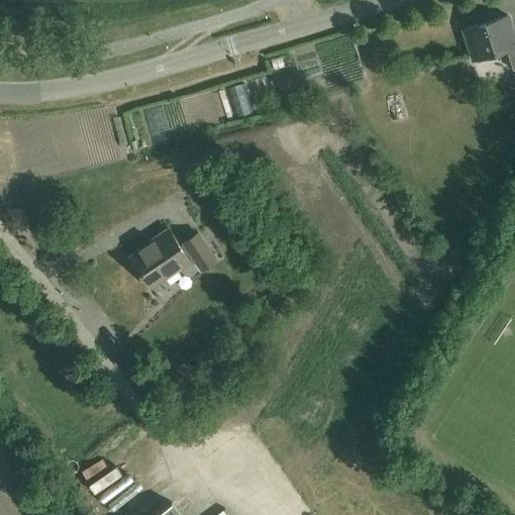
[(514,31),(510,16),(466,30),(476,61),(477,61),(477,62),(480,64),(488,61),(490,58),(490,57),(508,50),(514,68),(514,31)]
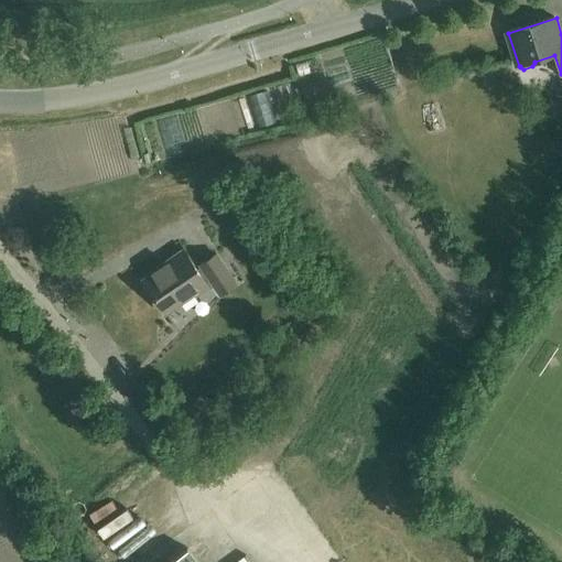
[(255,94),(266,123),(280,118),(270,88),(255,94)]
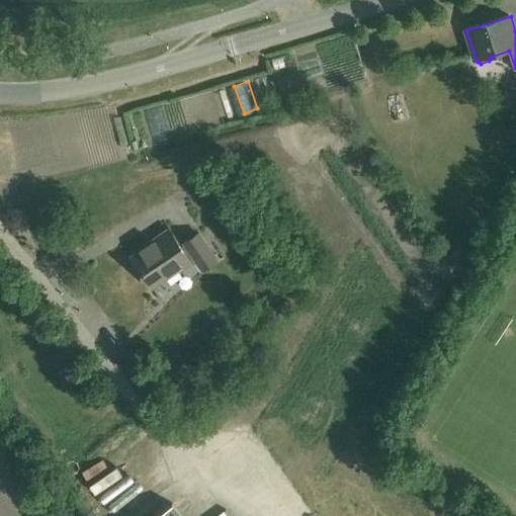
[(47,161),(64,158),(62,148),(45,151),(47,161)]
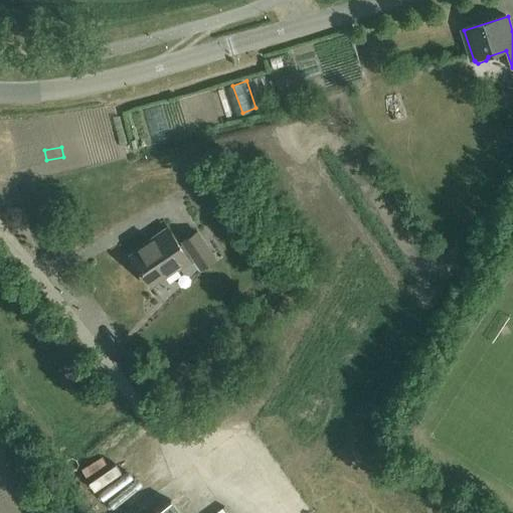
[(201,271),(216,261),(198,233),(183,243),(183,244),(181,246),(169,229),(153,240),(154,241),(132,257),(152,288),(178,270),(180,272),(195,262),(201,271)]
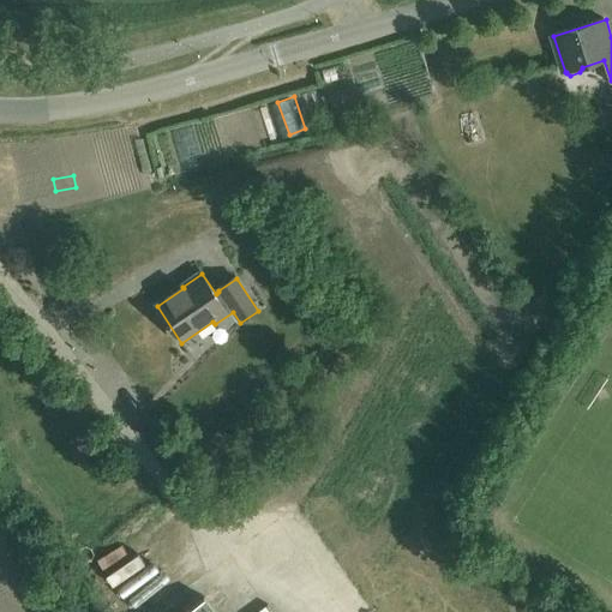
[(279,379),(267,388),(274,397),(286,389),(279,379)]
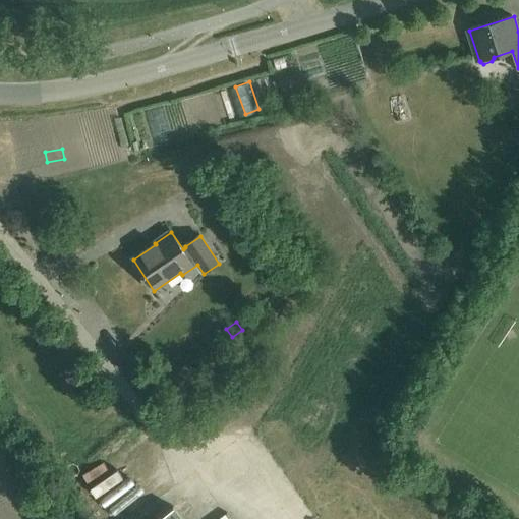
[(220,329),(210,336),(217,346),(227,339),(220,329)]
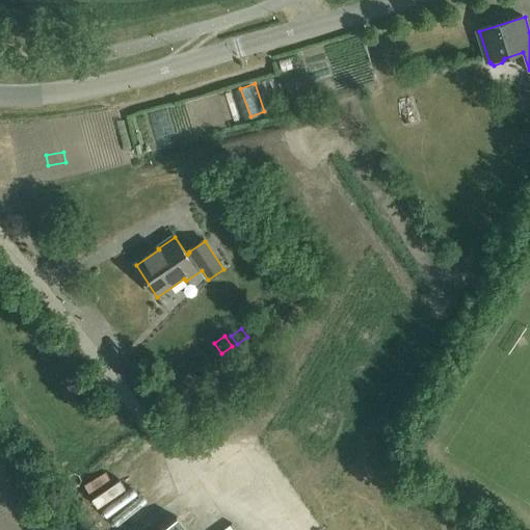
[(136,472),(110,499),(123,510),(148,483),(136,472)]
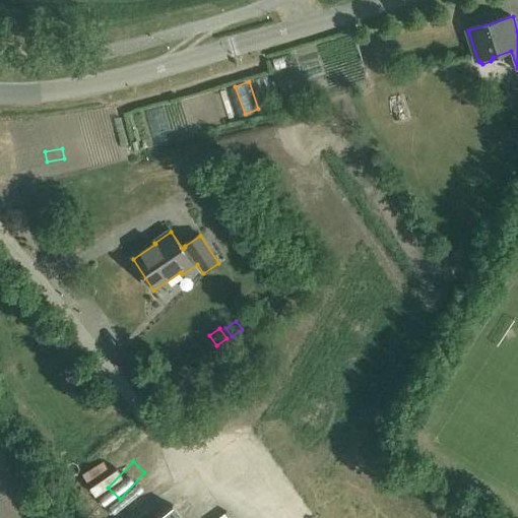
[(182,517),(175,507),(159,517),(182,517)]
